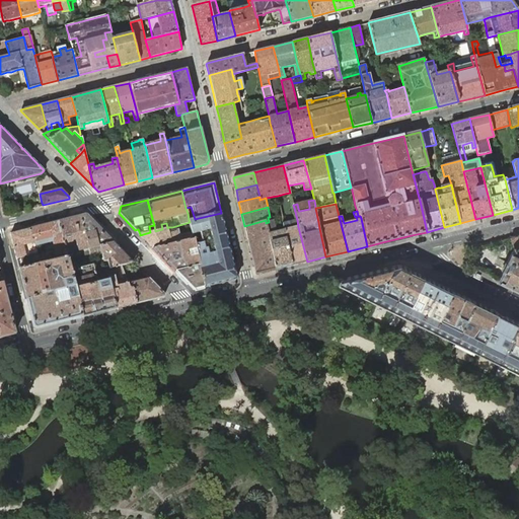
[(236,278),(221,213),(199,218),(195,219),(189,220),(190,222),(192,233),(193,234),(200,233),(203,242),(195,244),(200,266),(205,287),(236,280),(236,278)]
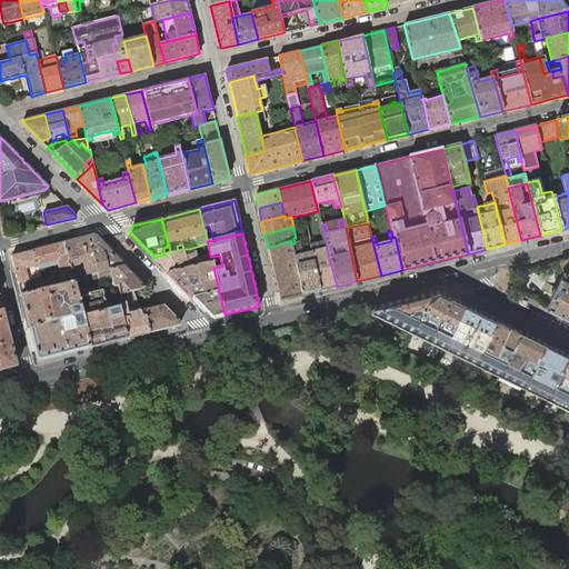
[(93,236),(89,237),(98,277),(99,281),(112,278),(110,270),(125,266),(96,236),(93,236)]
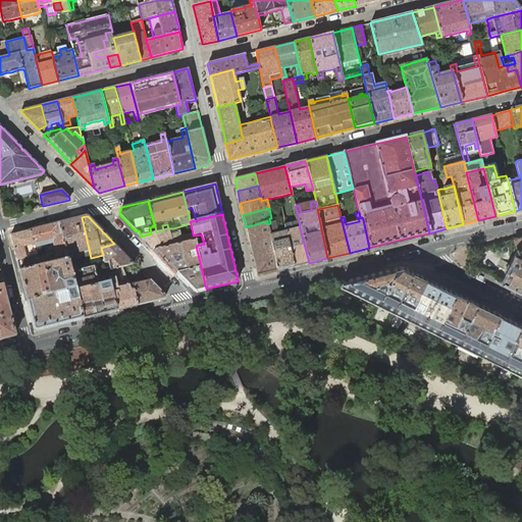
[(82,217),(59,222),(68,259),(68,260),(73,258),(72,254),(79,253),(80,257),(90,254),(82,217)]
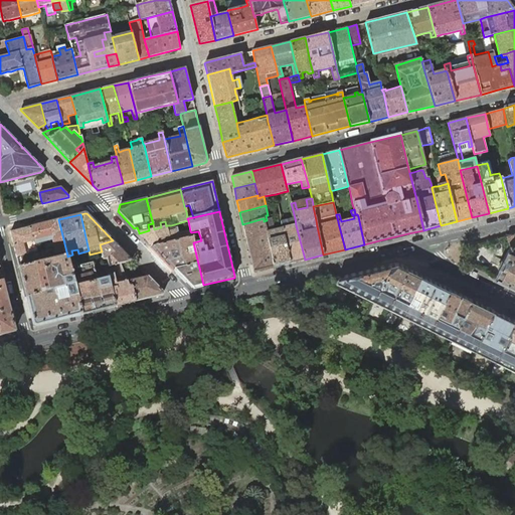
[(274,268),(290,264),(283,228),(273,230),(270,219),(270,220),(268,215),(266,215),(267,220),(264,221),(267,232),(267,234),(274,268)]
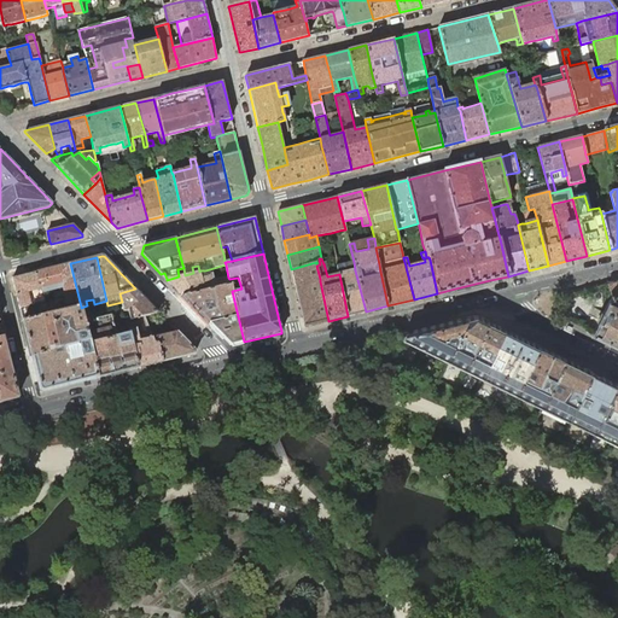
[(291,269),(296,289),(320,281),(320,279),(316,266),(316,262),(291,269)]
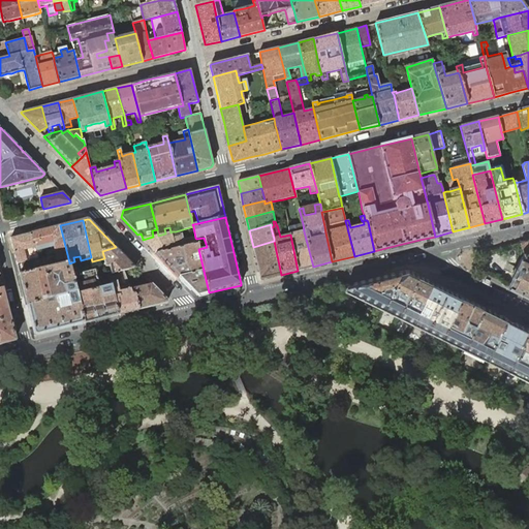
[(60,225),(31,232),(35,248),(36,250),(40,249),(48,247),(54,246),(57,260),(57,261),(55,261),(54,260),(53,260),(52,260),(52,261),(52,262),(52,263),(53,263),(53,267),(58,266),(66,263),(69,262),(60,225)]
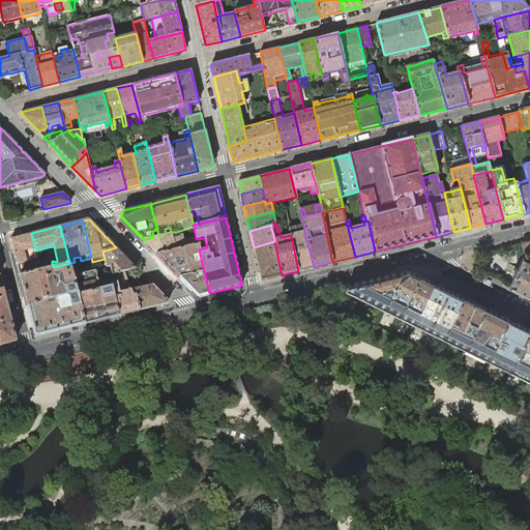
[(158,236),(153,237),(143,240),(156,254),(198,244),(197,239),(196,238),(184,241),(183,237),(173,240),(171,233),(170,228),(165,229),(166,234),(158,236)]
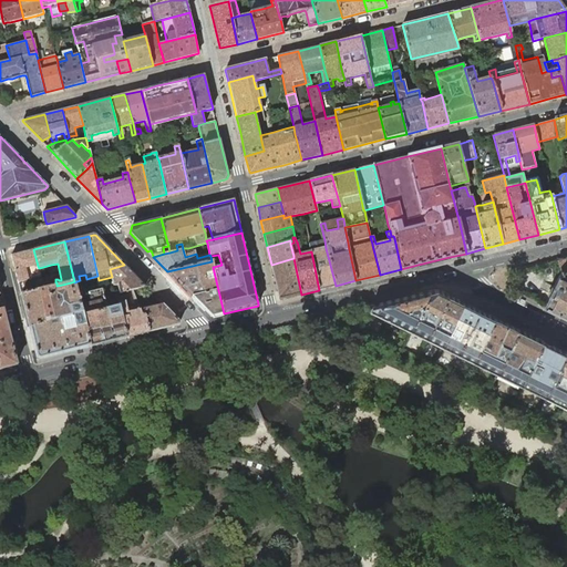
[(319,290),(336,286),(326,248),(311,251),(319,290)]
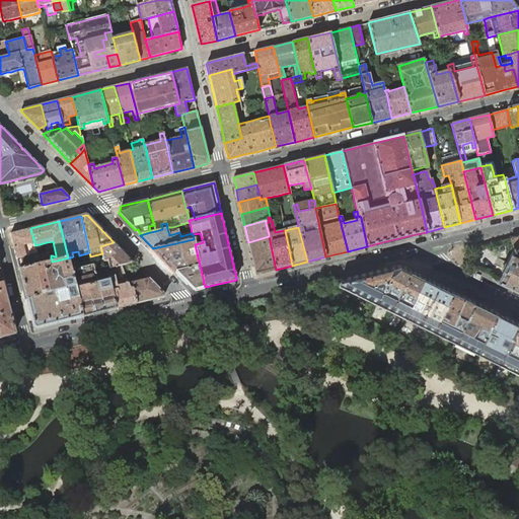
[(16,258),(19,270),(41,264),(36,247),(35,245),(34,243),(30,228),(10,233),(16,258)]
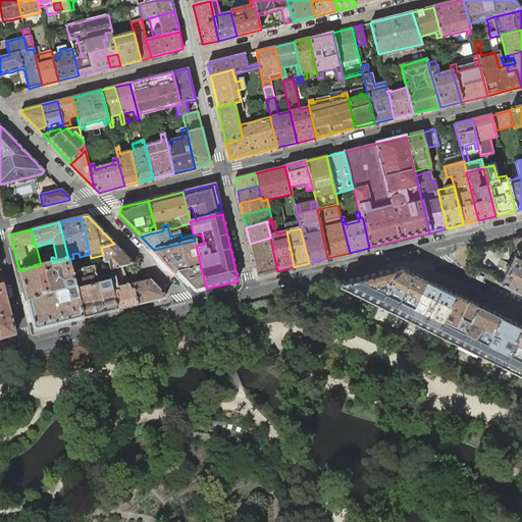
[(521,235),(514,238),(516,249),(515,253),(510,263),(507,269),(501,280),(521,291),(521,235)]
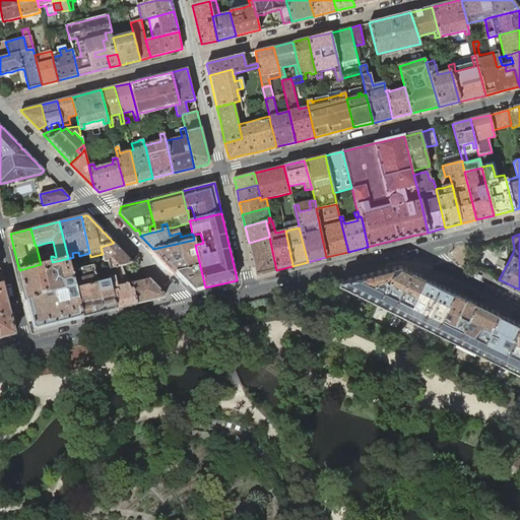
[(257,274),(276,270),(269,237),(249,243),(257,274)]
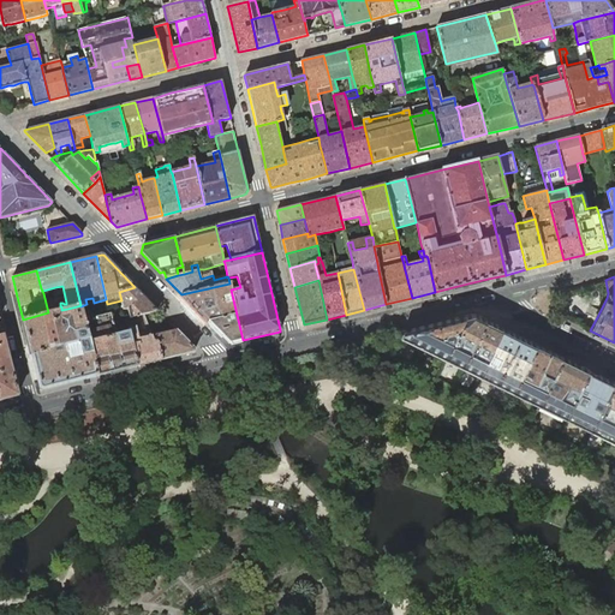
[(230,284),(181,294),(208,321),(212,321),(237,315),(231,290),(230,284)]
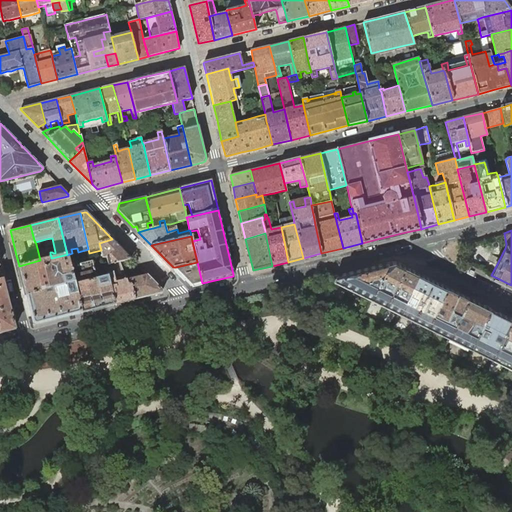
[(131,259),(112,239),(99,243),(101,250),(103,258),(107,257),(108,265),(120,262),(129,260),(131,259)]
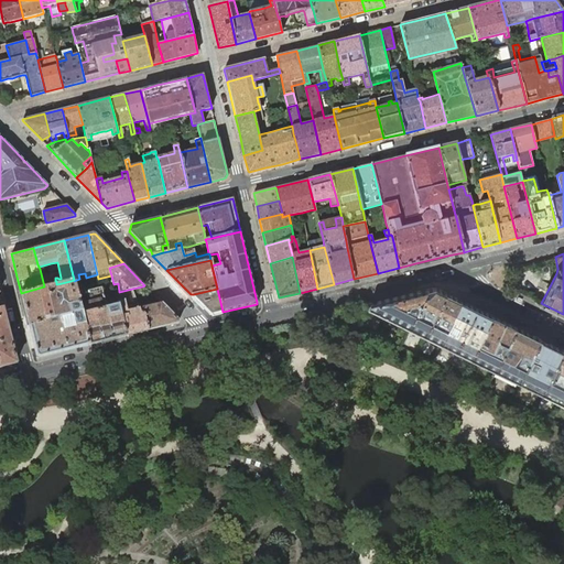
[(44,286),(21,293),(29,326),(53,318),(82,312),(77,294),(76,291),(76,290),(74,281),(74,280),(71,281),(62,283),(56,284),(44,286)]
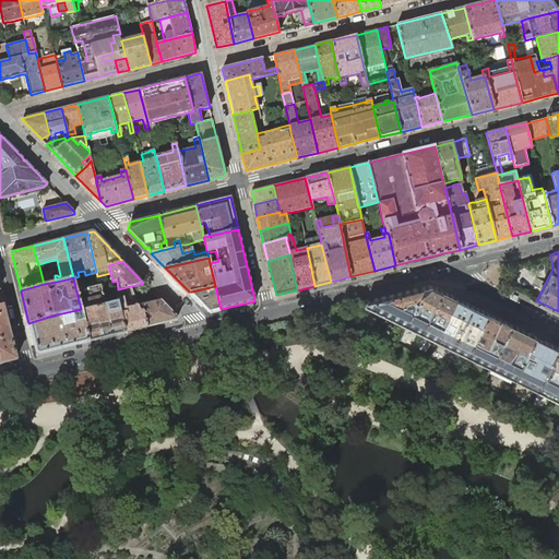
[(424,288),(405,324),(420,331),(442,289),(431,284),(423,286),(424,288)]
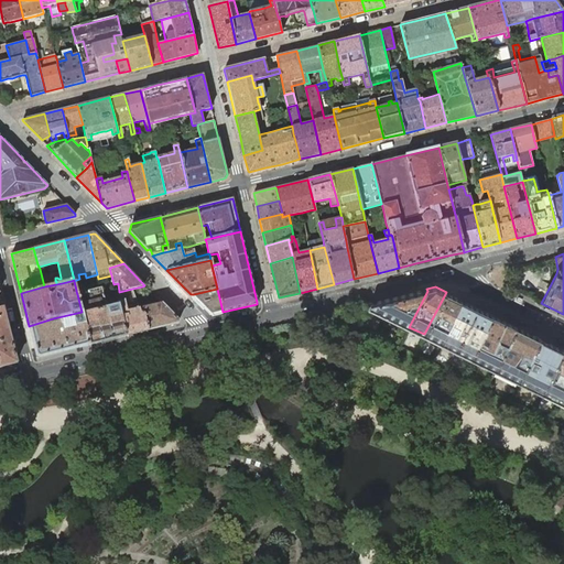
[(104,301),(101,288),(99,288),(77,294),(82,312),(82,314),(89,345),(126,336),(118,305),(106,307),(104,301)]
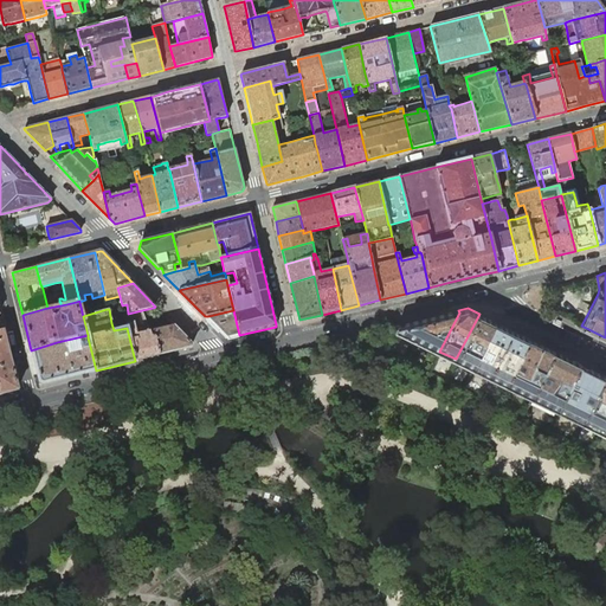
[(128,314),(123,315),(126,320),(127,324),(134,323),(137,334),(149,331),(142,310),(128,314)]
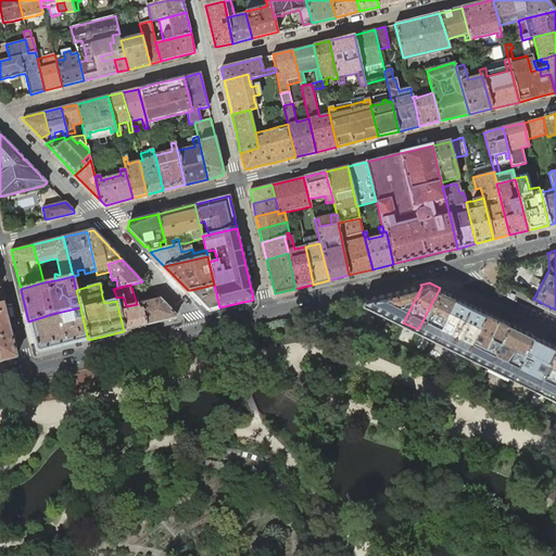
[(207,311),(219,307),(214,285),(191,290),(192,294),(207,311)]
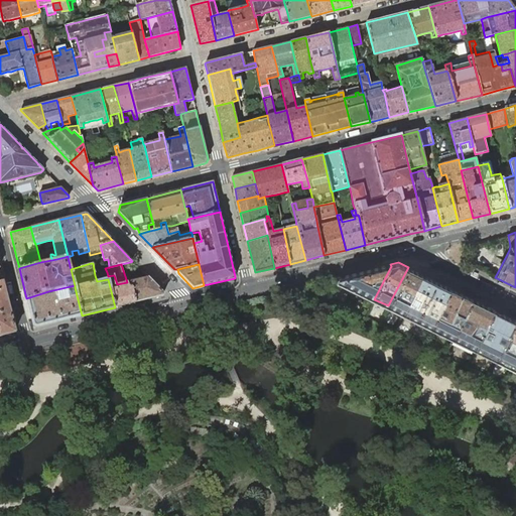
[(390,264),(339,277),(337,280),(374,299),(391,266),(390,264)]
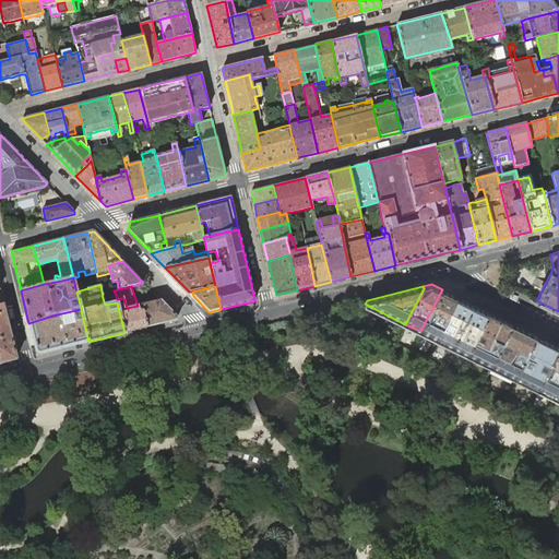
[(420,331),(437,340),(458,297),(442,289),(420,331)]
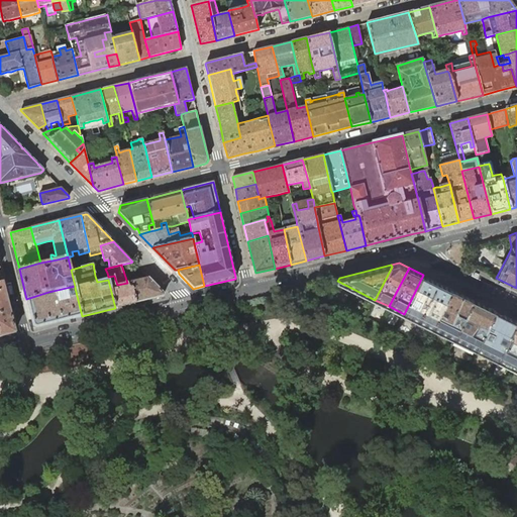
[(108,277),(107,273),(95,276),(97,282),(108,280),(108,277)]
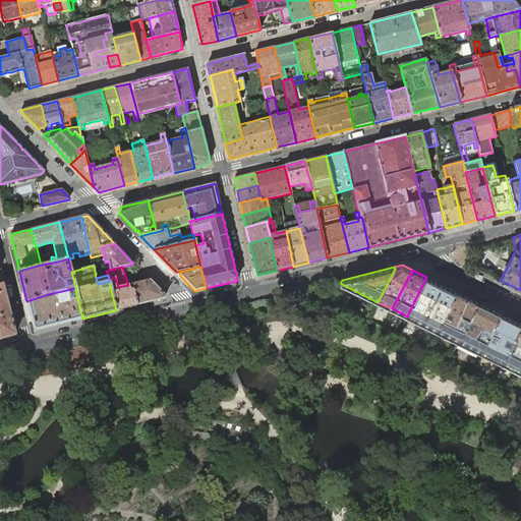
[(421,323),(436,331),(455,291),(441,284),(426,277),(407,316),(421,323)]
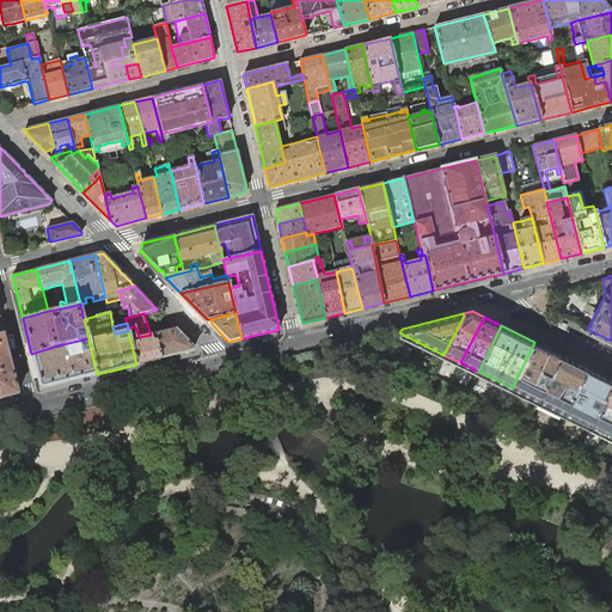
[(135,326),(128,328),(128,331),(136,365),(161,359),(157,341),(153,340),(151,335),(139,337),(135,326)]
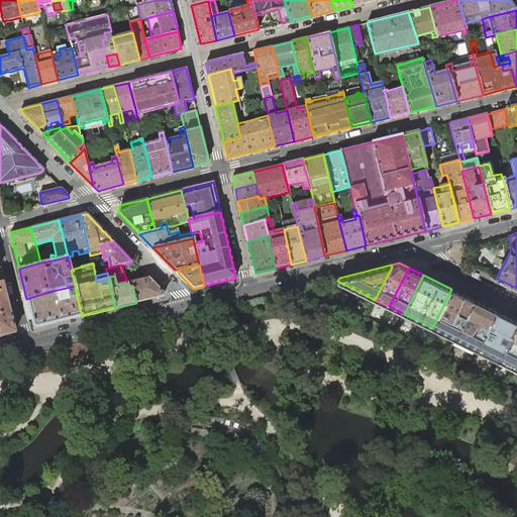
[(164,294),(147,278),(127,283),(129,287),(132,288),(136,303),(163,296),(164,294)]
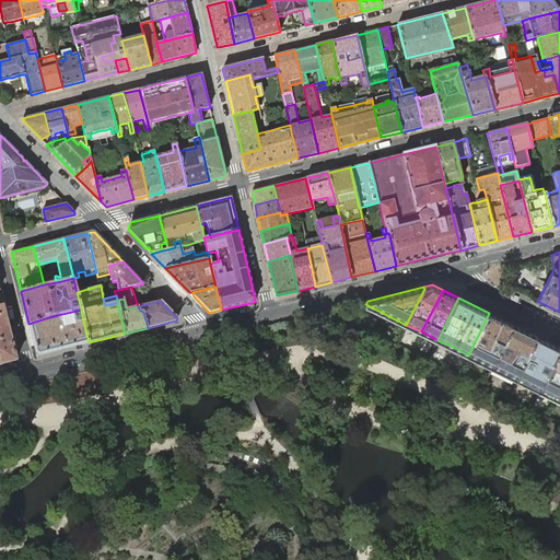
[(16,360),(2,305),(0,305),(0,364),(15,361),(16,360)]
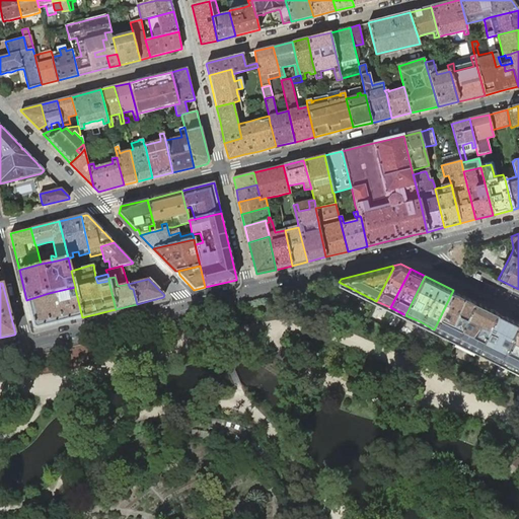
[(49,293),(26,300),(33,328),(35,329),(82,317),(75,289),(75,287),(49,293)]
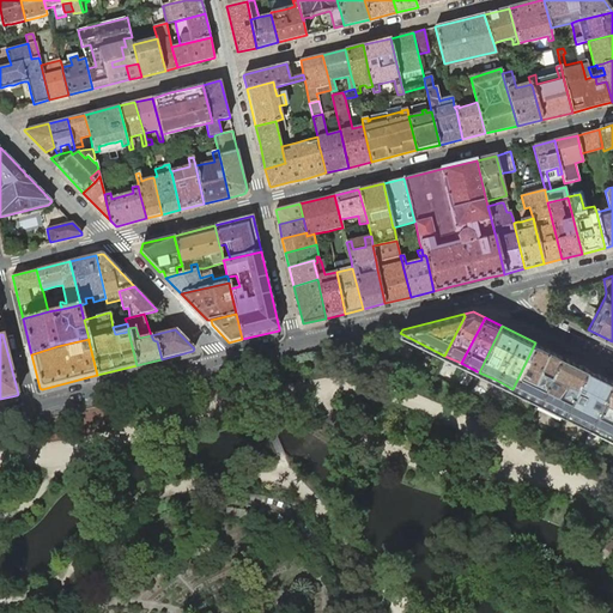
[(513,389),(538,401),(560,356),(535,343),(513,389)]
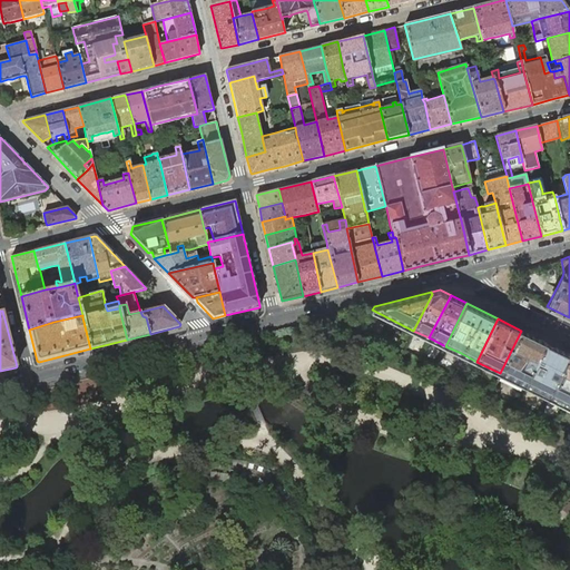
[(500,373),(524,385),(546,343),(521,331),(500,373)]
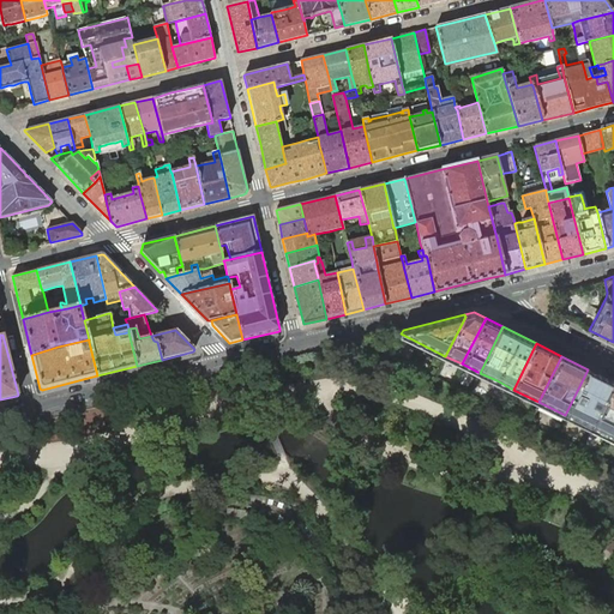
[(565,415),(590,427),(613,381),(588,369),(565,415)]
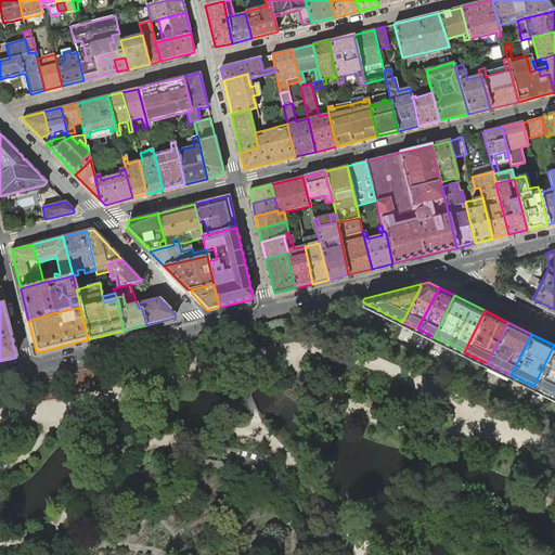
[(533,386),(549,394),(554,381),(554,345),(533,386)]
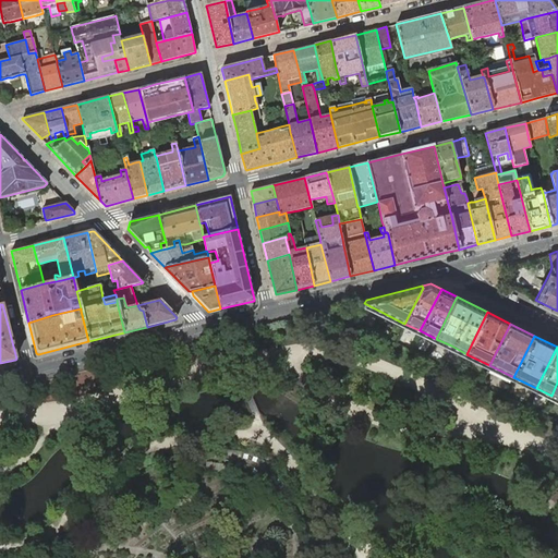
[(448,505),(441,501),(437,508),(444,512),(448,505)]
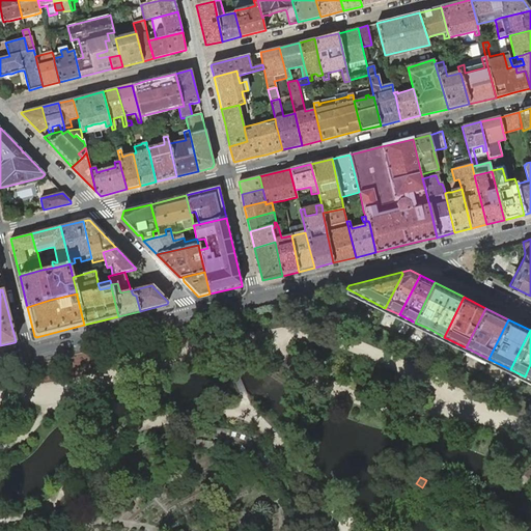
[(467,507),(444,495),(440,503),(462,515),(467,507)]
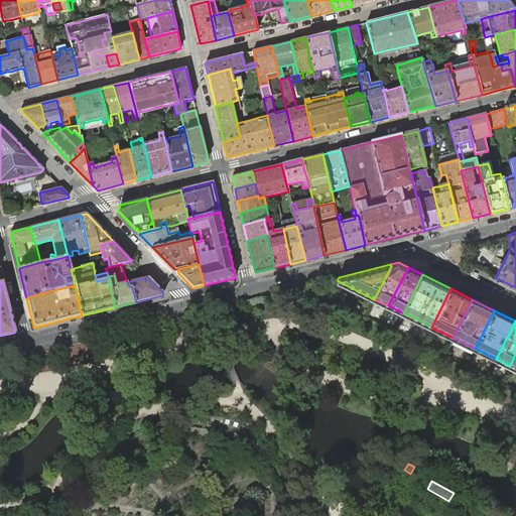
All buildings are outlined.
